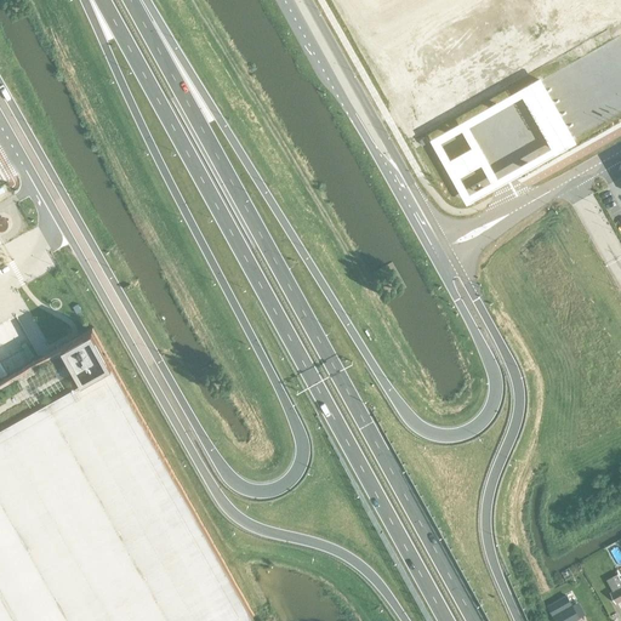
[(431,138),(467,203),(576,141),(540,77),(431,138)]
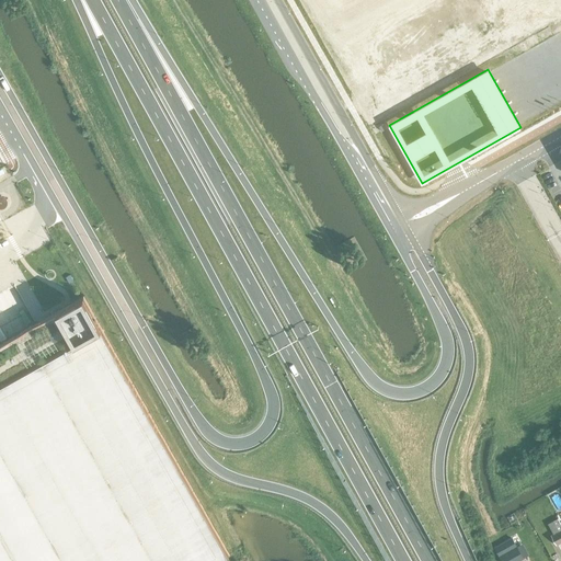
[(0,560),(216,560),(230,553),(207,514),(84,295),(70,304),(46,317),(35,322),(0,342),(0,560)]
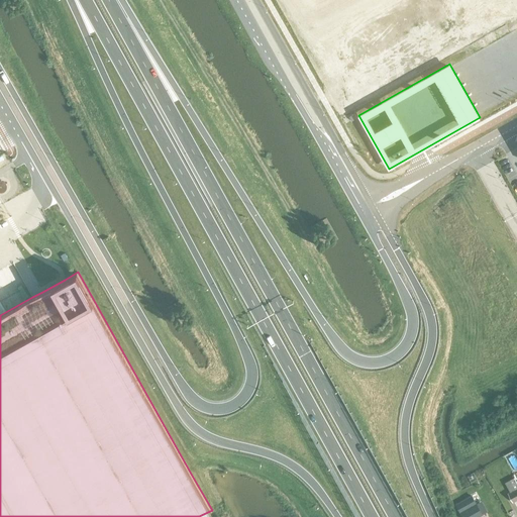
[(513,502),(516,499),(516,482),(514,477),(505,482),(510,492),(508,493),(513,502)]
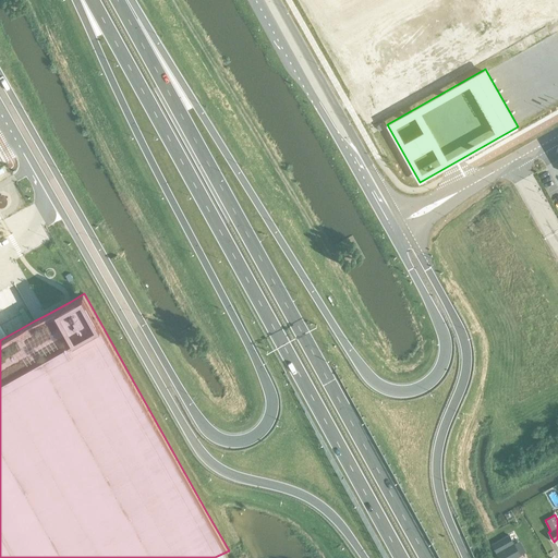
[(509,535),(492,544),(497,553),(513,543),(509,535)]
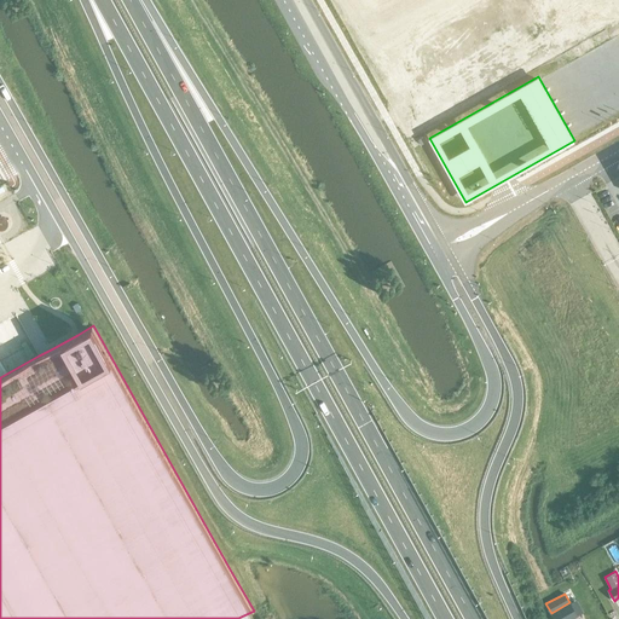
[(570,602),(551,613),(554,618),(572,618),(578,615),(570,602)]
